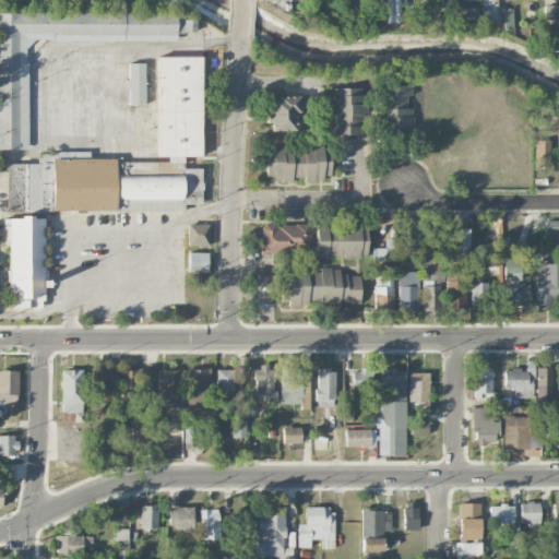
[(482,0),(482,23),(503,24),(503,28),(512,28),(513,8),(497,7),(496,0),(482,0)]
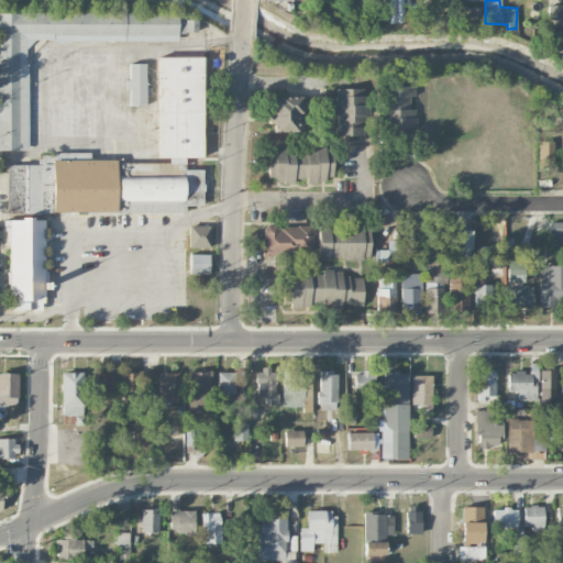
[(549,20),(562,20),(561,6),(548,6),(549,20)]
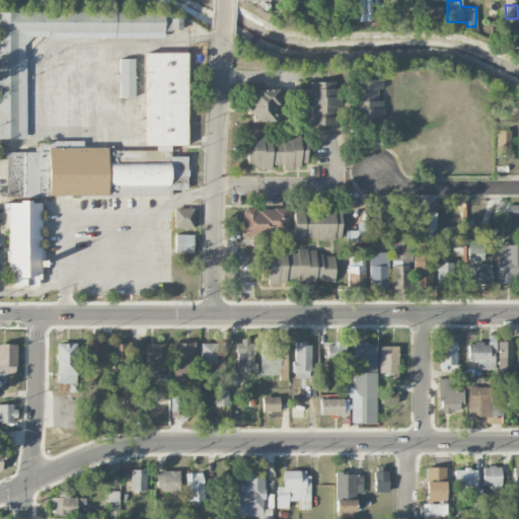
[(0,138),(25,138),(24,39),(163,38),(163,29),(180,29),(180,17),(169,17),(169,10),(0,11),(0,138)]
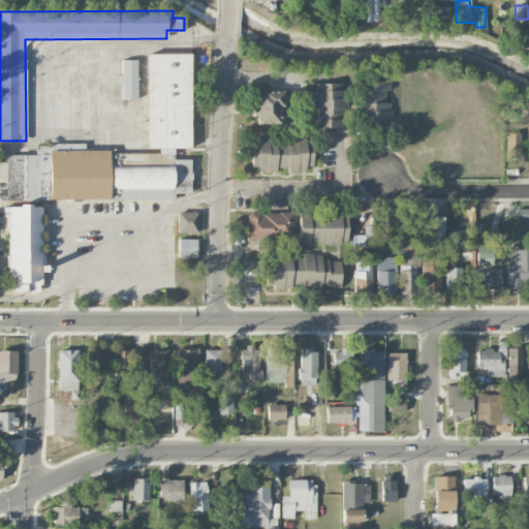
[(528,29),(519,29),(519,45),(528,44),(528,29)]
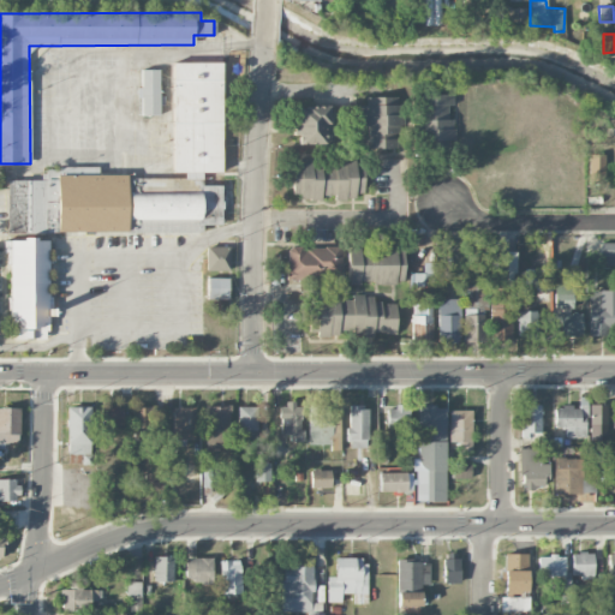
[(7,231),(201,234),(201,222),(221,224),(222,185),(199,184),(199,173),(221,173),(222,61),(173,61),(171,177),(97,175),(97,168),(42,168),(42,179),(9,179),(7,231)]
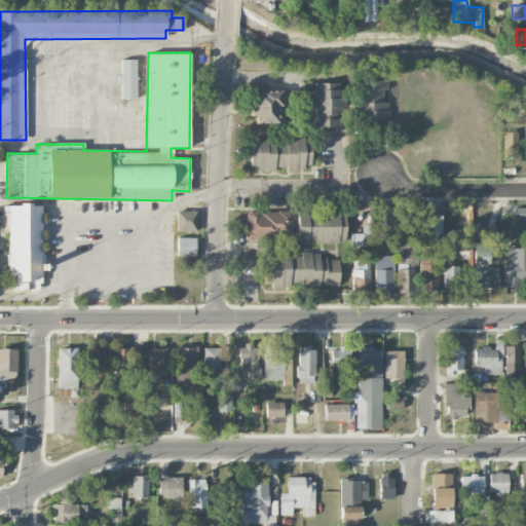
[(137,98),(136,59),(119,59),(120,99),(137,98)]
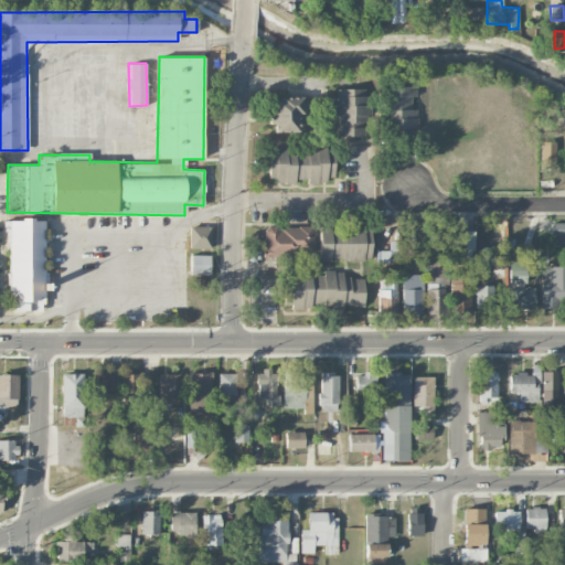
[(415,86),(387,86),(388,136),(417,135),(416,108),(412,108),(411,96),(415,96),(415,86)]
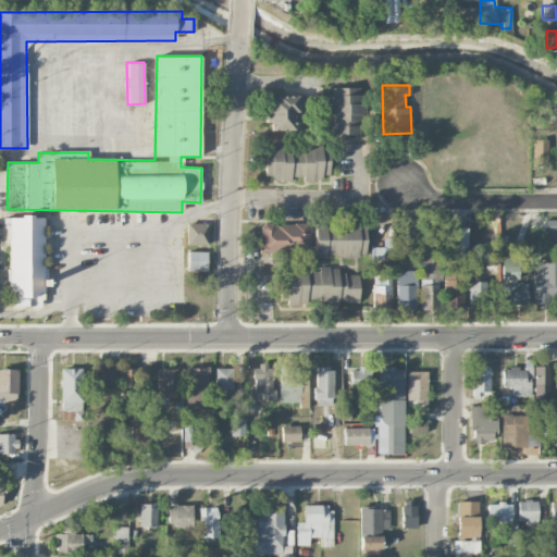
[(360,134),(360,88),(329,88),(329,114),(333,114),(333,134),(360,134)]
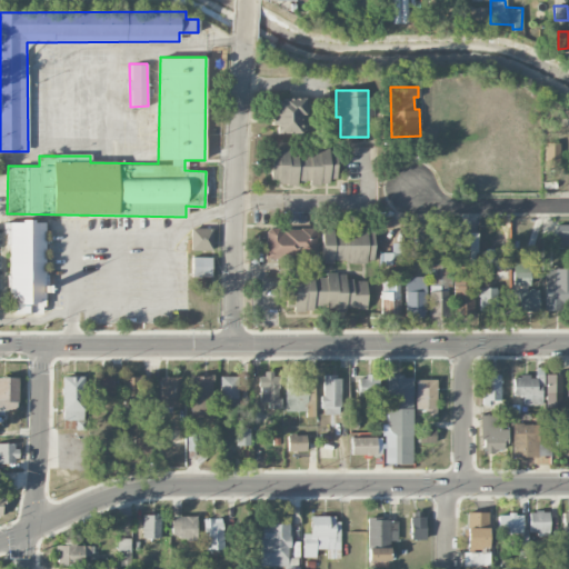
[(275,99),(276,133),(303,132),(302,98),(275,99)]
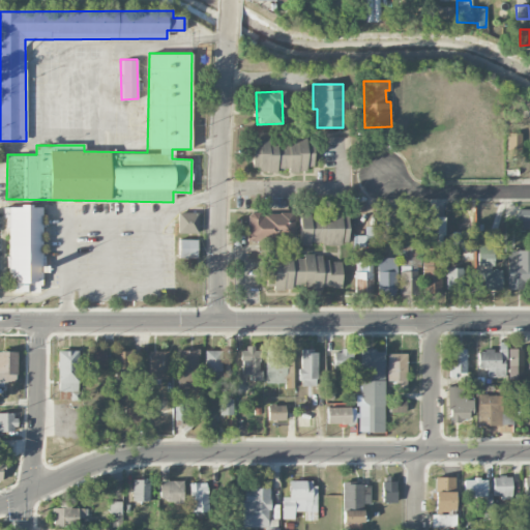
[(506,157),(521,157),(522,133),(507,133),(506,157)]
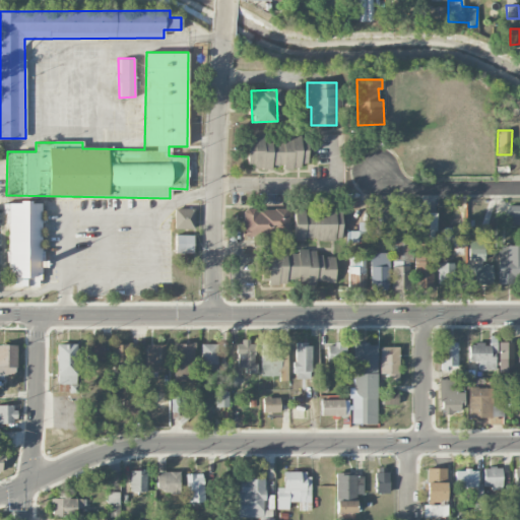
[(307,135),(247,136),(248,168),(272,167),(307,167),(307,135)]
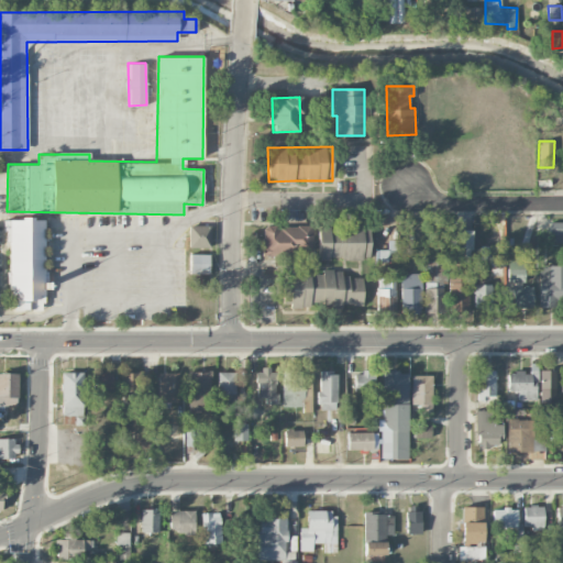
[(43,218),(7,218),(8,311),(44,310),(43,218)]
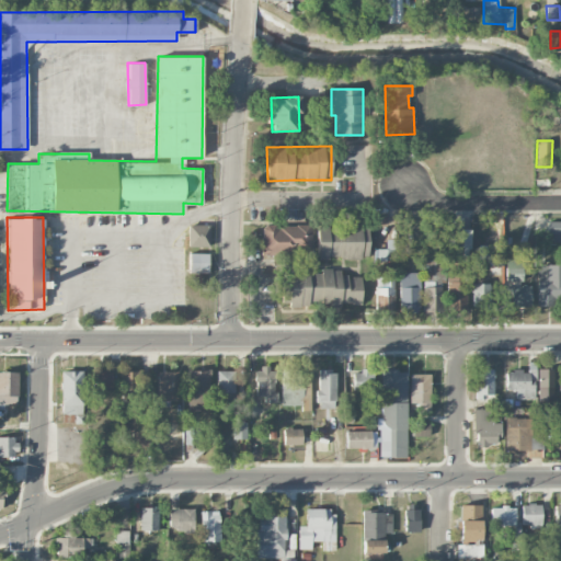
[(560,220),(547,221),(547,242),(560,241),(560,220)]
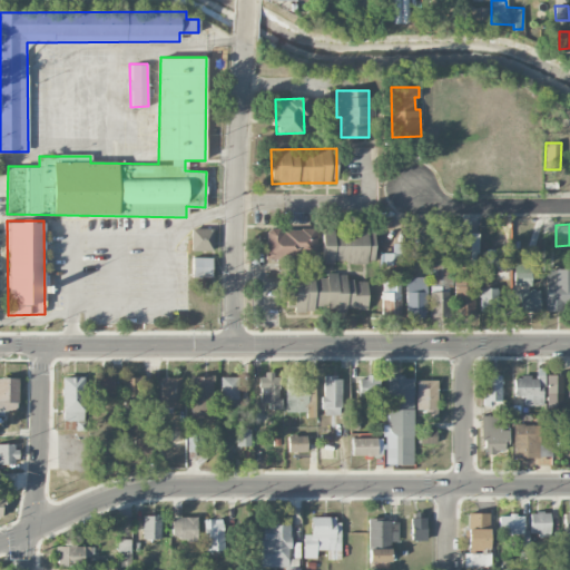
[(323,262),(374,263),(374,228),(324,227),(323,262)]
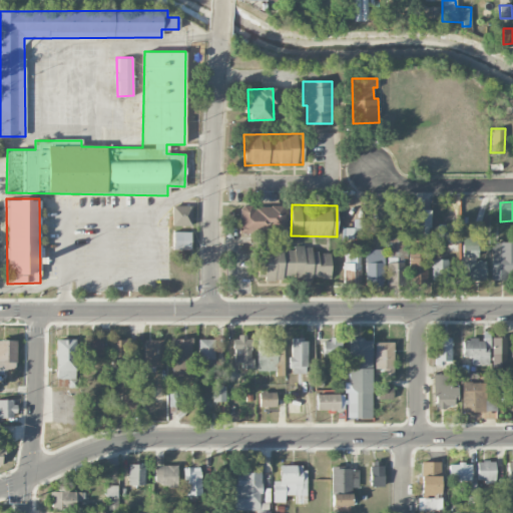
[(171,225),(192,225),(192,205),(172,205),(171,225)]
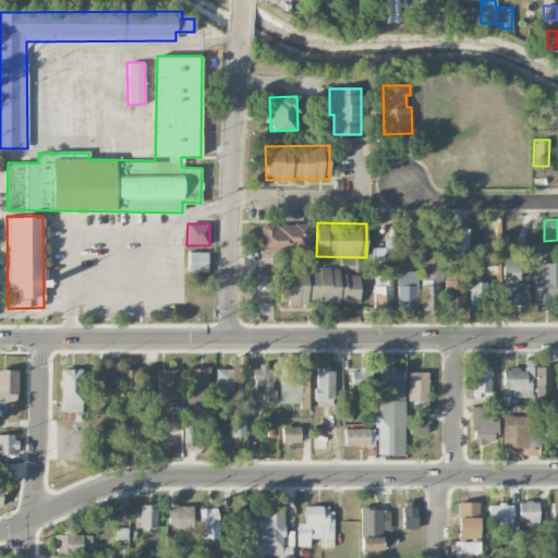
[(261,255),(310,254),(310,223),(261,225),(261,255)]
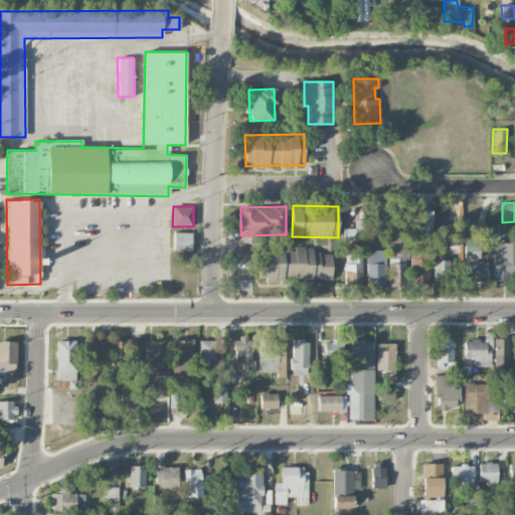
[(431,210),(411,210),(411,225),(423,225),(424,235),(432,234),(431,210)]
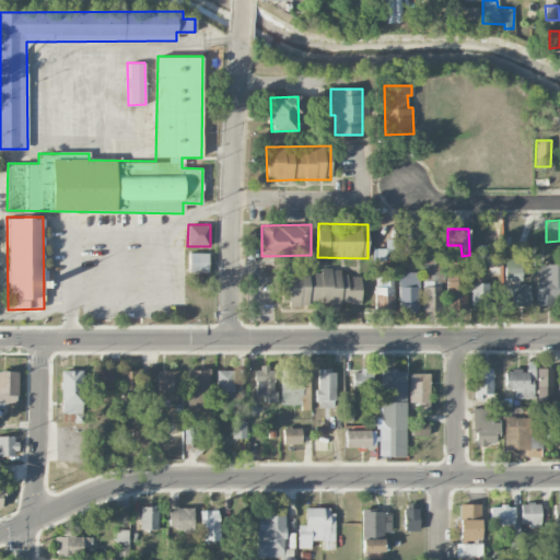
[(501,244),(477,245),(477,265),(501,264),(501,244)]
